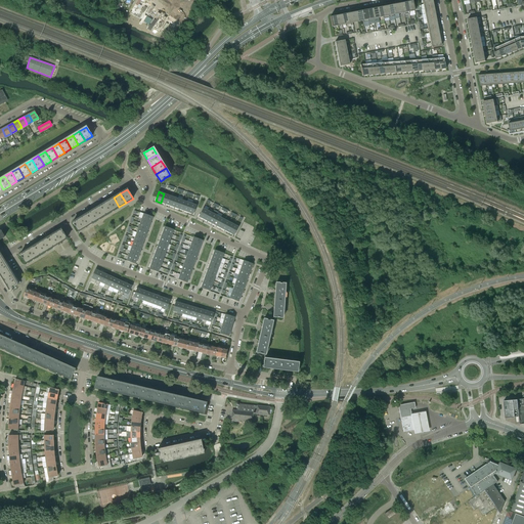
[(106,202),(112,211),(119,207),(114,198),(106,202)]
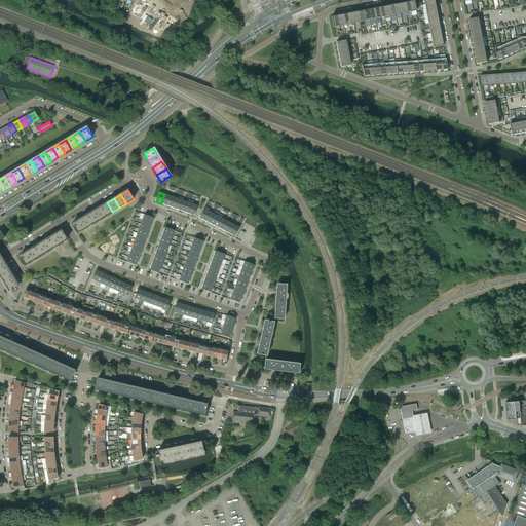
[(100,207),(106,216),(112,212),(107,202),(100,207)]
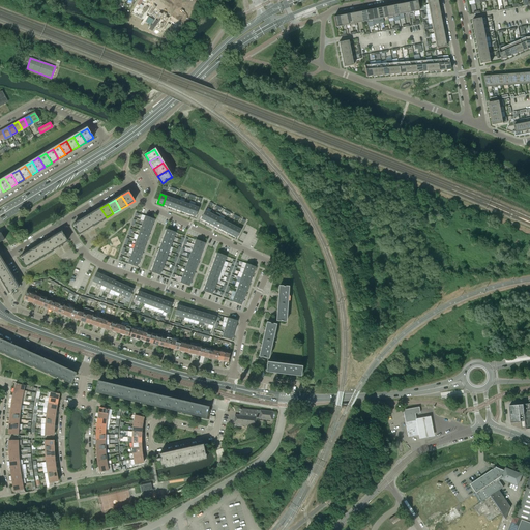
[(195,206),(194,206),(190,214),(196,216),(199,207),(195,206)]
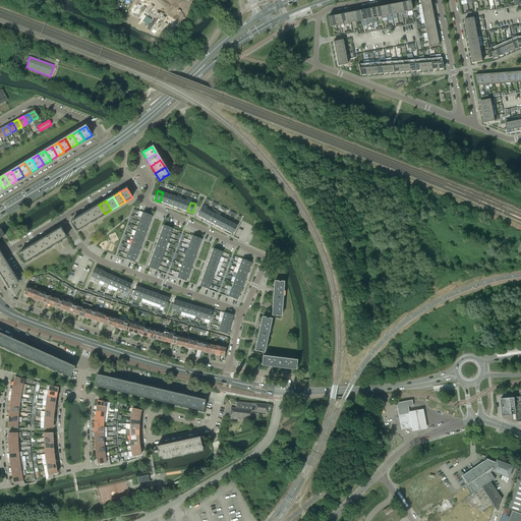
[(93,209),(98,218),(105,214),(99,205),(93,209)]
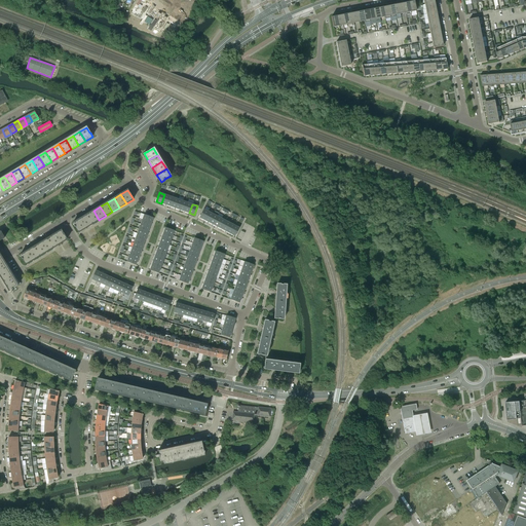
[(209,211),(208,211),(203,209),(198,217),(203,220),(209,211)]
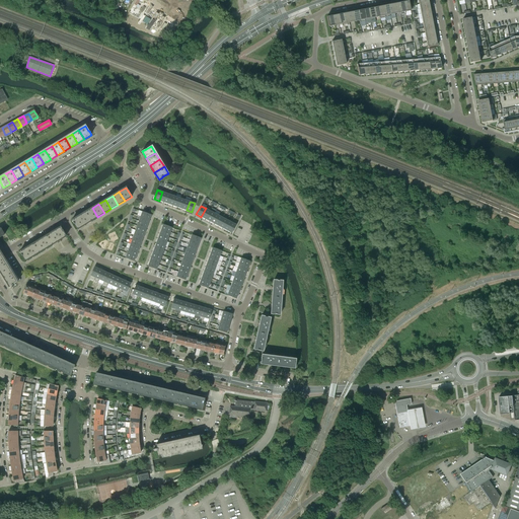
[(85,212),(91,221),(97,217),(92,208),(85,212)]
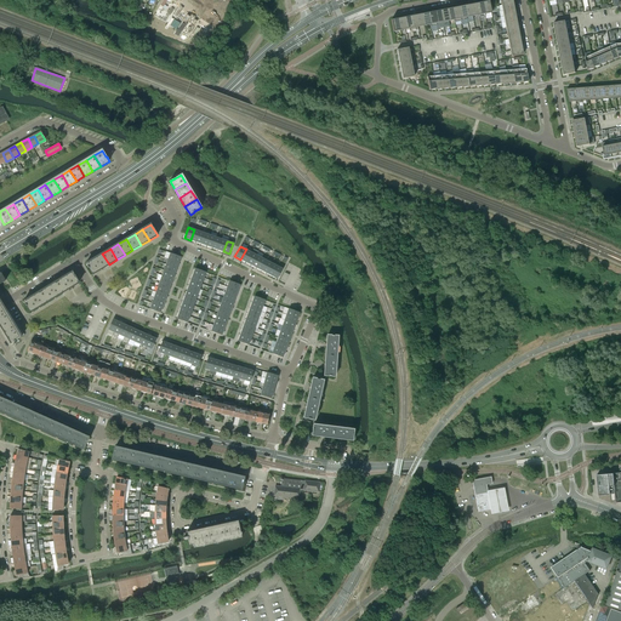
[(251,252),(246,250),(246,249),(240,260),(245,262),(251,252)]
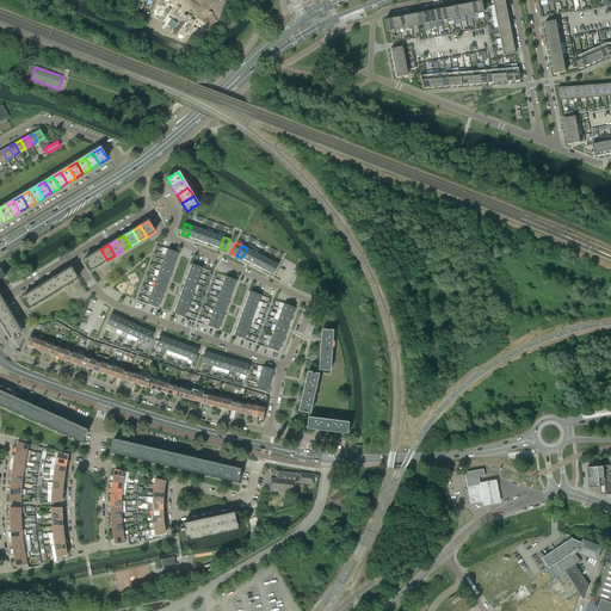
[(252,251),(251,250),(247,248),(241,258),(247,260),(252,251)]
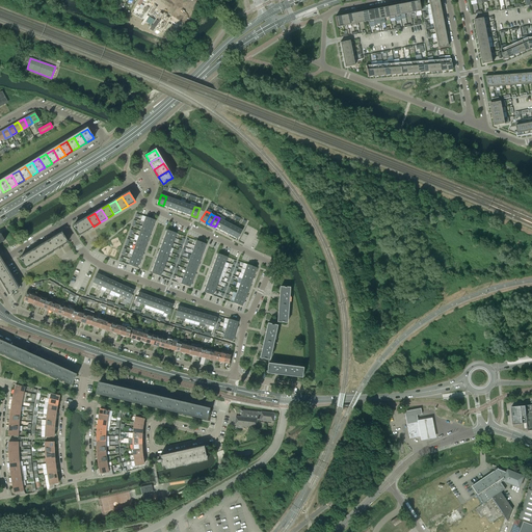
[(94,227),(87,217),(80,221),(86,231),(94,227)]
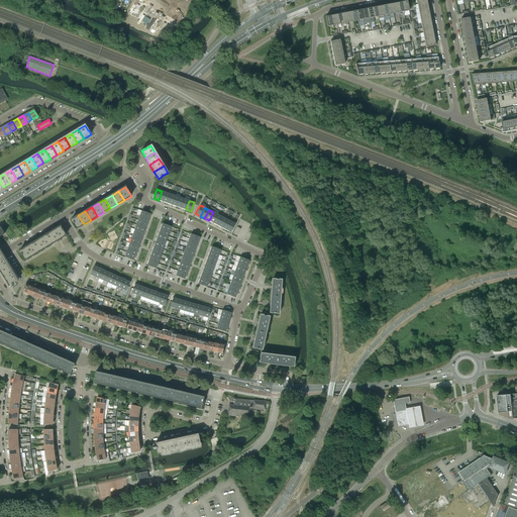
[(150,214),(141,211),(139,215),(139,216),(148,219),(150,214)]
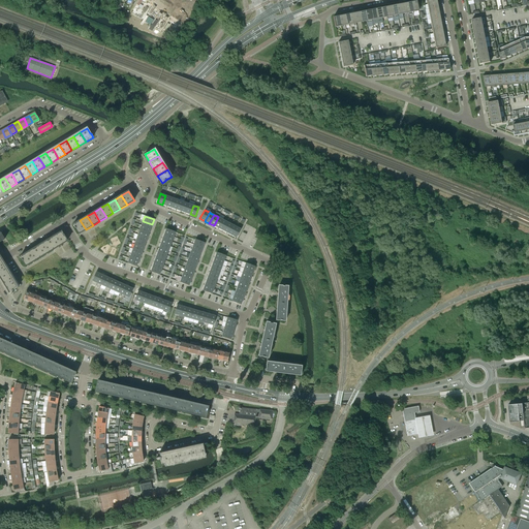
[(219,217),(218,217),(214,225),(218,227),(222,219),(219,217)]
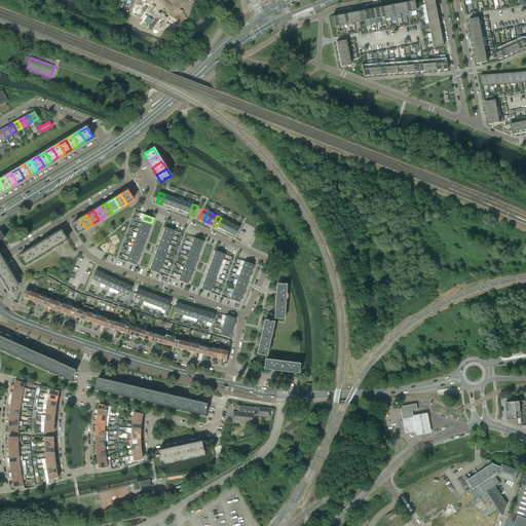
[(221,218),(217,226),(221,229),(226,220),(225,220),(221,218)]
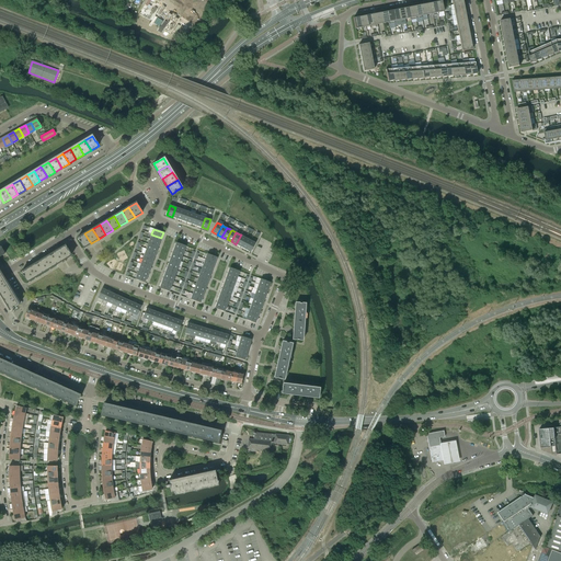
[(80,242),(83,248),(91,243),(84,233),(77,238),(80,242)]
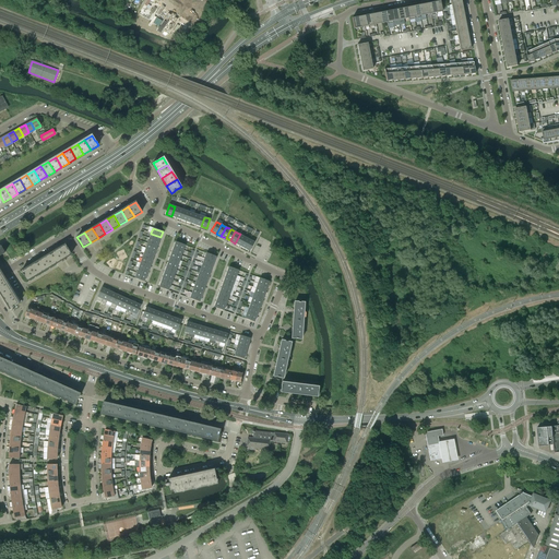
[(245,237),(240,235),(240,234),(235,244),(239,246),(245,237)]
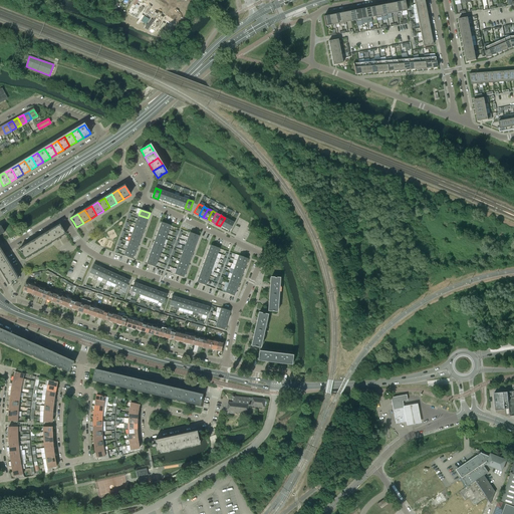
[(229,220),(228,219),(225,218),(220,226),(225,228),(229,220)]
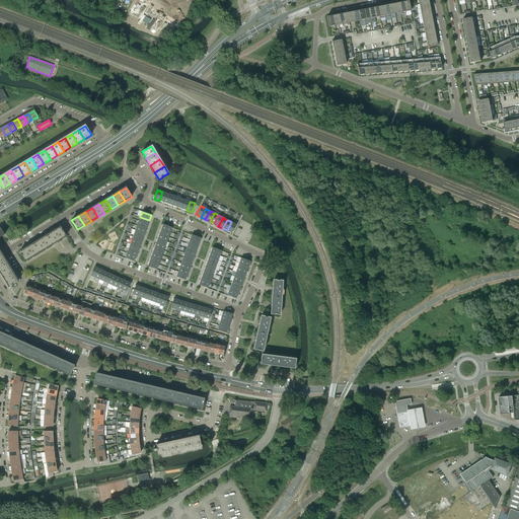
[(231,222),(227,230),(231,232),(236,224),(232,222),(231,222)]
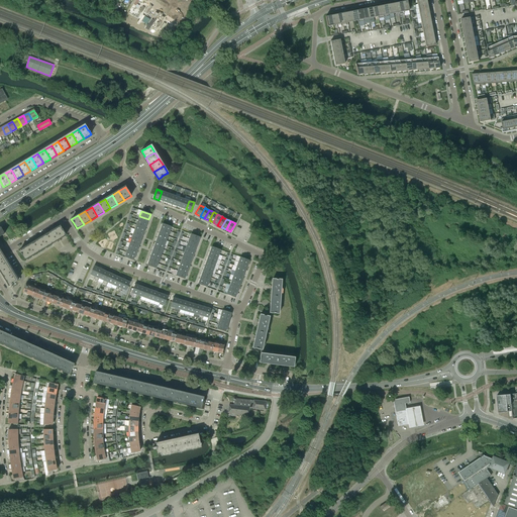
[(172,227),(163,223),(161,228),(170,232),(172,227)]
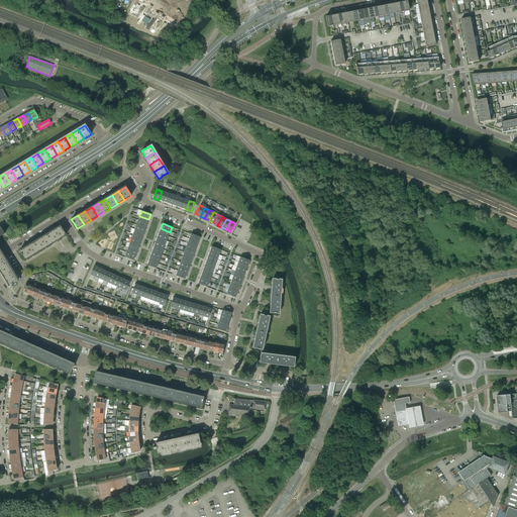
[(54,230),(59,239),(66,235),(63,230),(61,226),(54,230)]
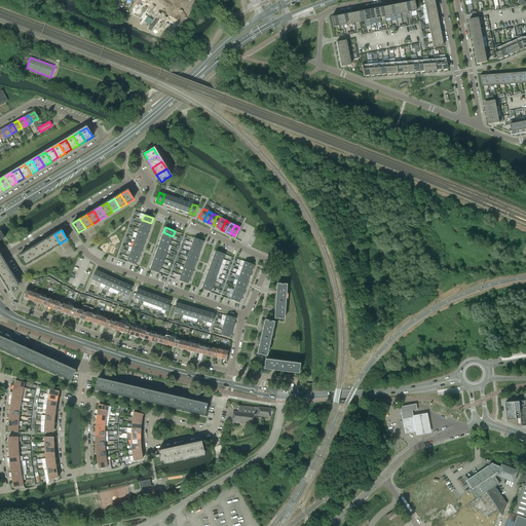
[(47,238),(53,248),(60,243),(54,234),(47,238)]
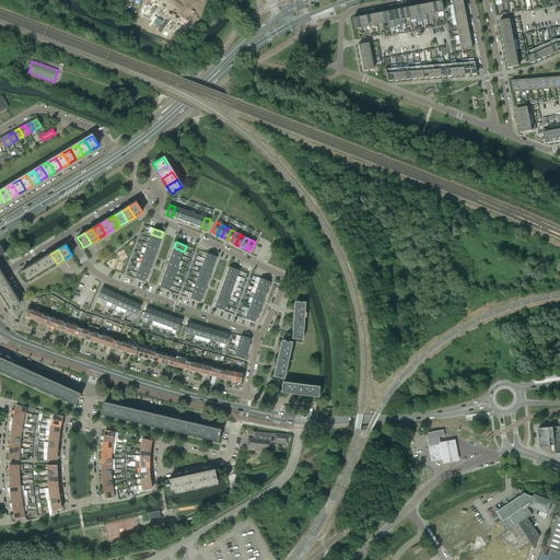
[(214,263),(216,257),(207,253),(205,259),(214,263)]
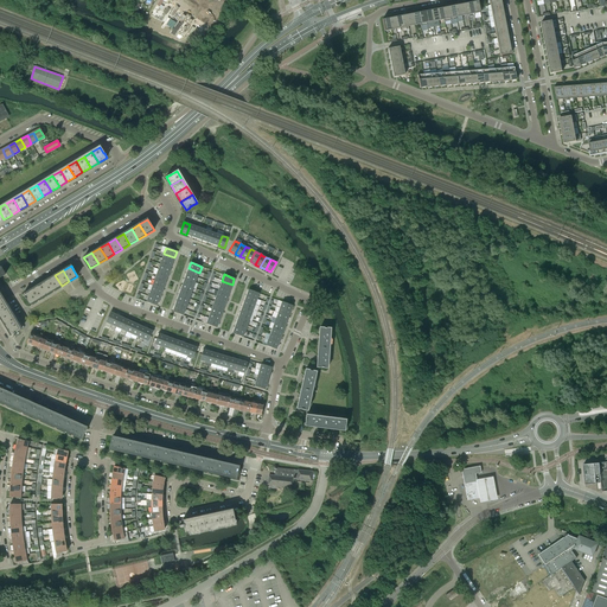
[(62,286),(55,275),(46,280),(53,291),(62,286)]
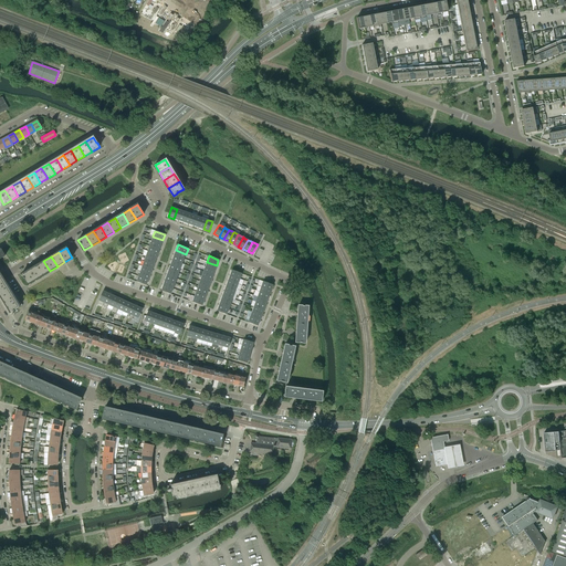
[(50,271),(43,261),(37,265),(42,275),(50,271)]
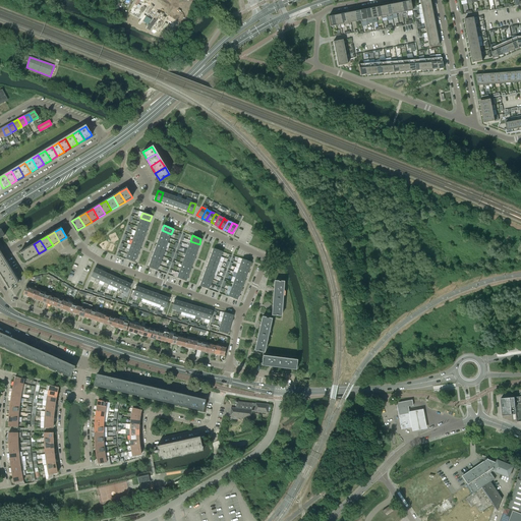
[(39,253),(34,244),(26,248),(33,257),(39,253)]
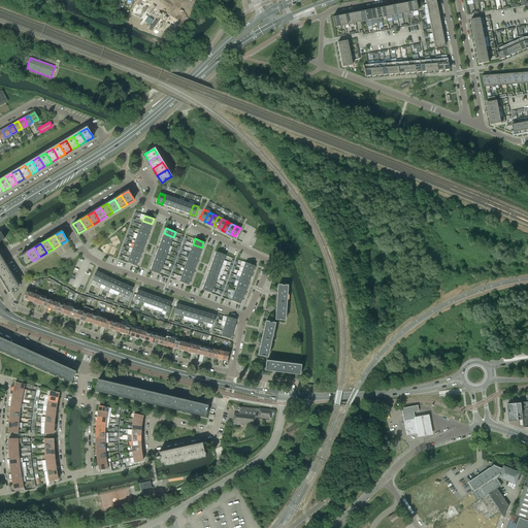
[(26,265),(33,261),(27,252),(20,257),(22,260),(23,260),(26,265)]
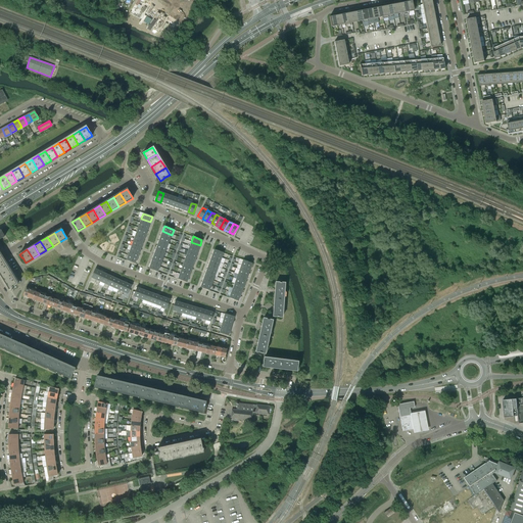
[(135,264),(137,258),(128,255),(128,256),(126,260),(135,264)]
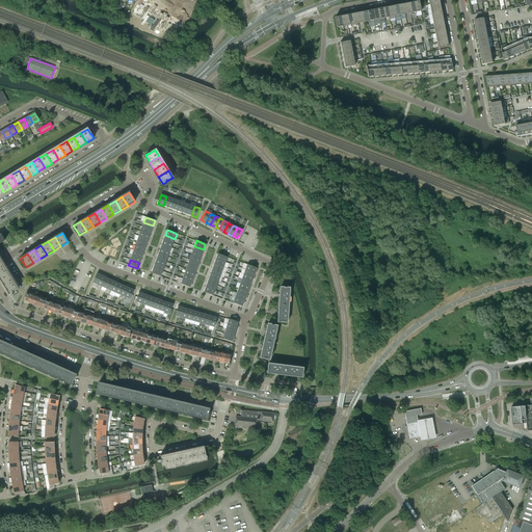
[(5,266),(2,261),(0,261),(0,278),(9,294),(12,292),(21,287),(7,265),(5,266)]
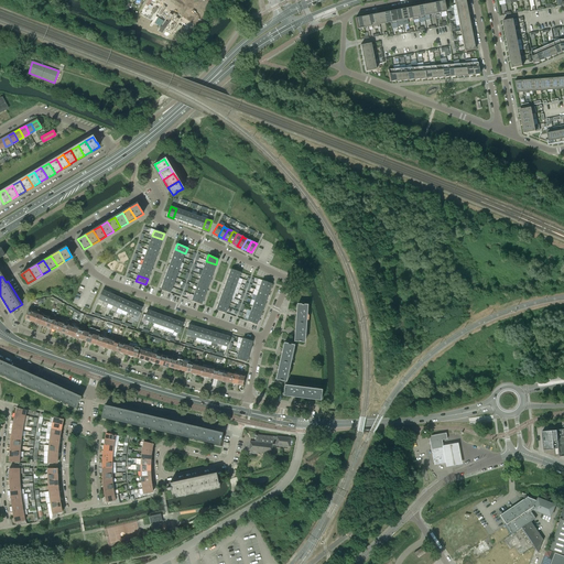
[(172,288),(162,284),(161,290),(170,293),(172,288)]
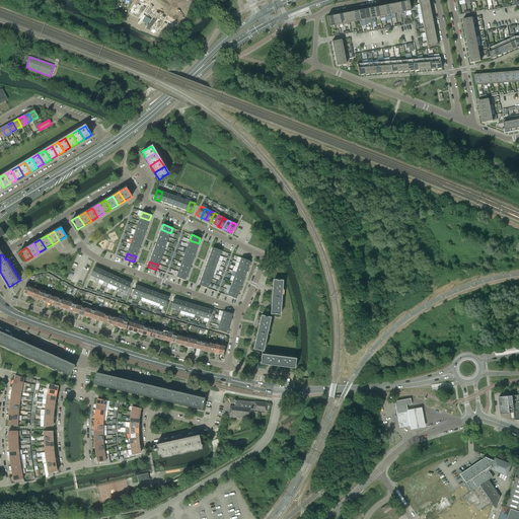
[(90,276),(95,278),(99,270),(94,268),(90,276)]
